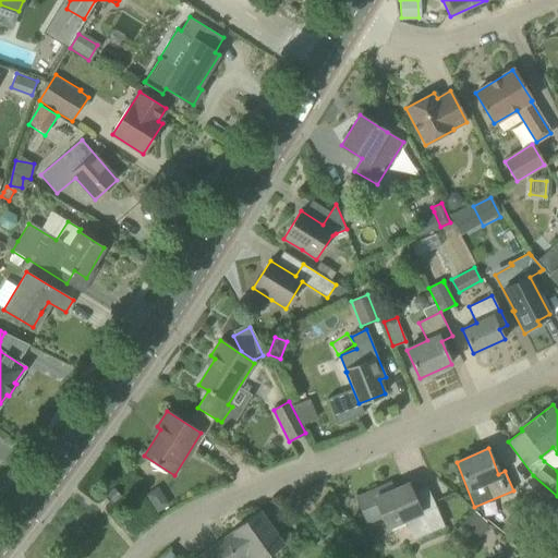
[(557,525),(557,524),(557,499),(532,477),(520,492),(557,525)]
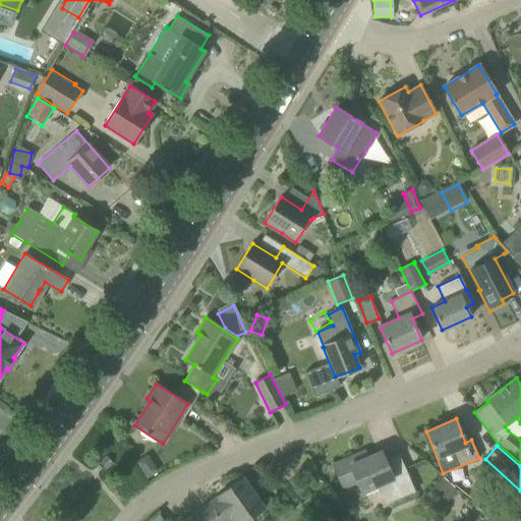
[(400,499),(414,493),(407,473),(392,479),(381,452),(366,457),(364,452),(334,465),(344,488),(358,482),(361,490),(378,484),(386,504),(399,498),(400,499)]
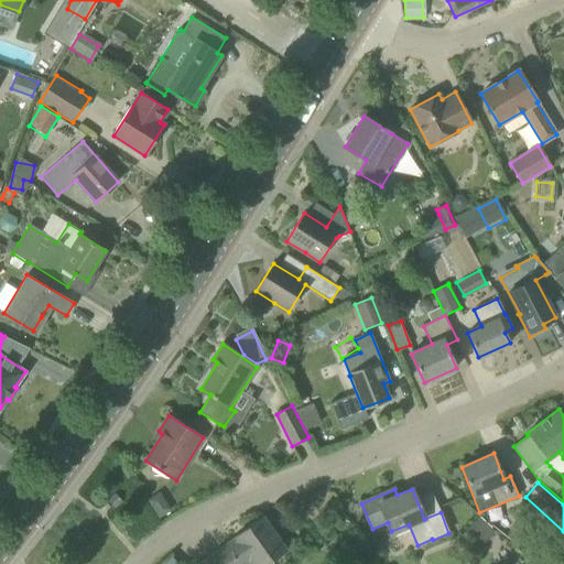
[(106,501),(107,503),(108,506),(112,510),(122,501),(116,494),(106,501)]
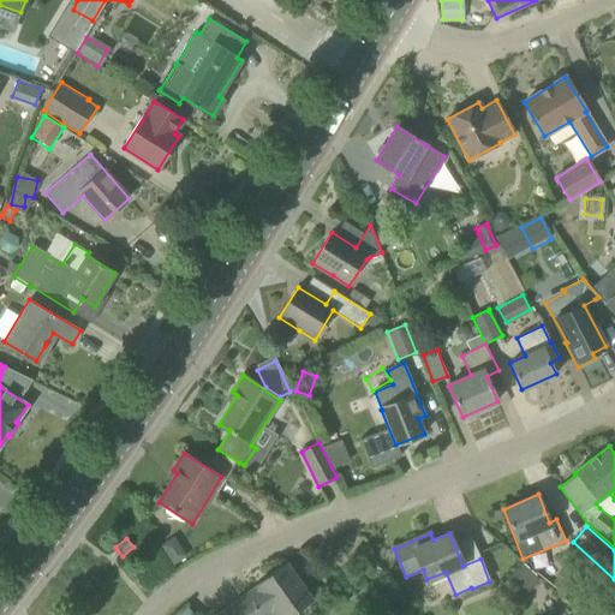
[(288,614),(312,599),(287,563),(256,586),(256,587),(225,610),(218,614),(269,614),(274,611),(276,614),(288,614)]
